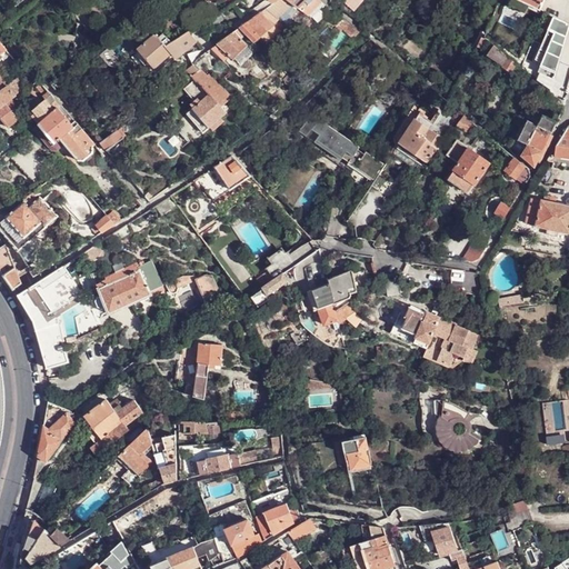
[(277,0),(273,3),(267,9),(279,18),(292,3),(303,11),(313,19),(328,6),(321,0),(277,0)]
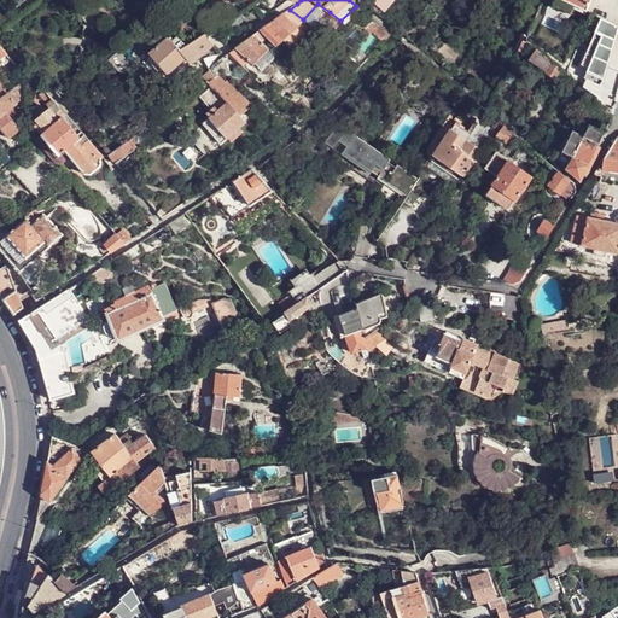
[(394,1),(392,0),(378,0),(375,5),(384,12),(394,1)]
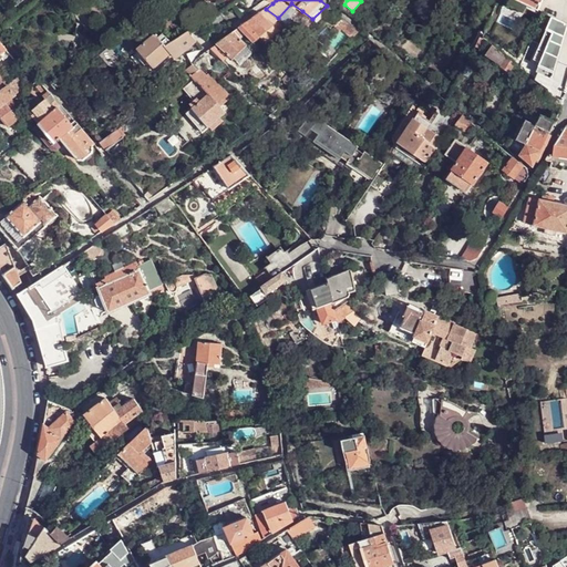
[(516,0),(509,0),(508,4),(525,13),(528,6),(516,0)]
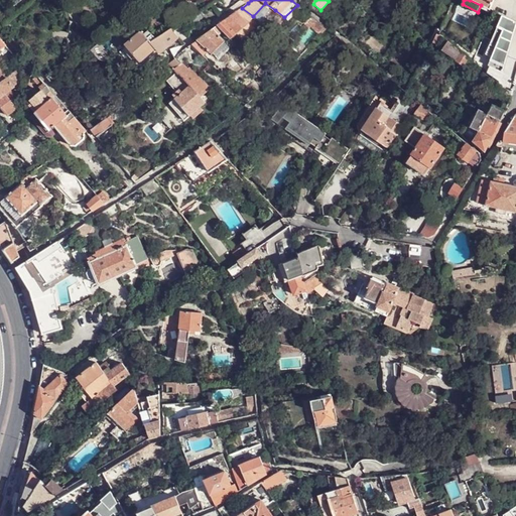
[(470,0),(481,5),(491,9),(494,0),(470,0)]
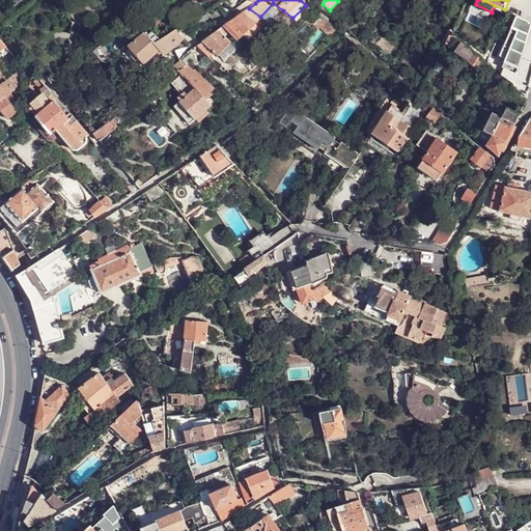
[(249,8),(224,26),(228,30),(239,39),(244,35),(257,23),(256,22),(260,17),(249,8)]
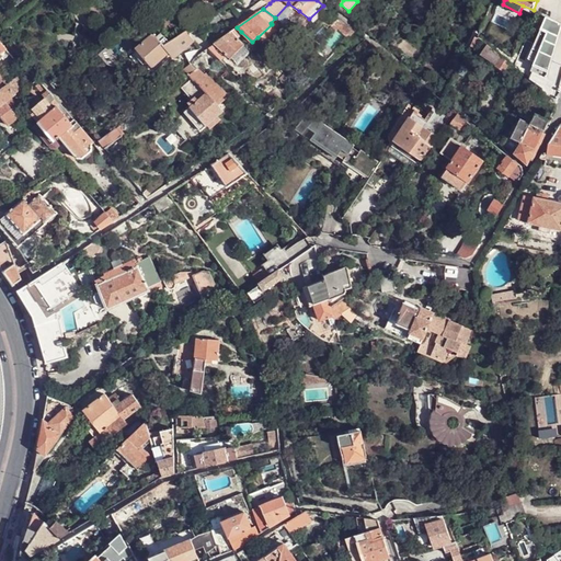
[(217,11),(204,21),(209,29),(222,20),(217,11)]
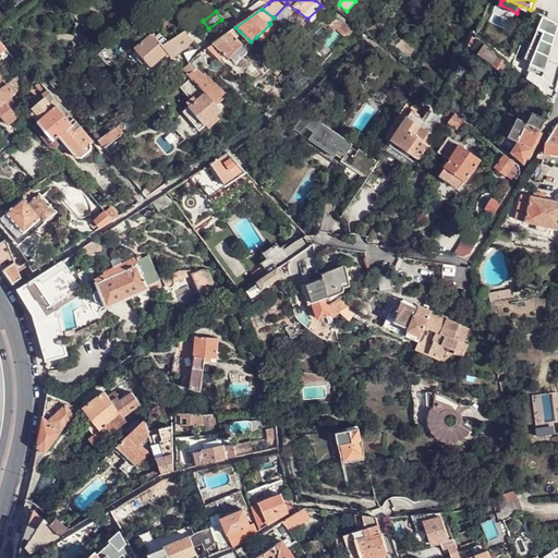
[(270,24),(256,37),(263,44),(277,29),(270,24)]
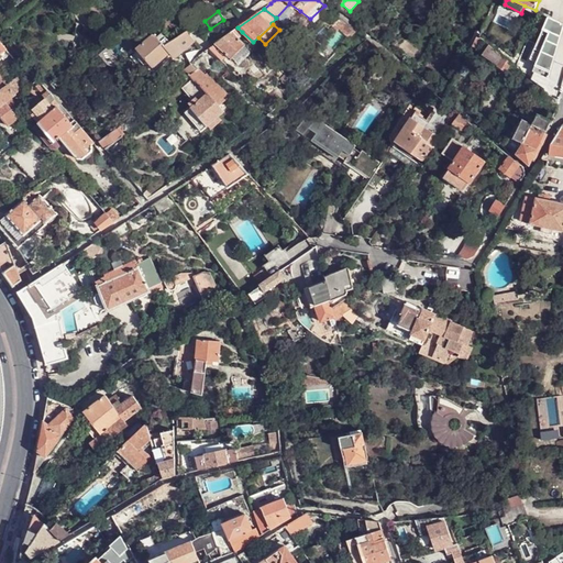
[(202,26),(196,32),(203,41),(209,36),(202,26)]
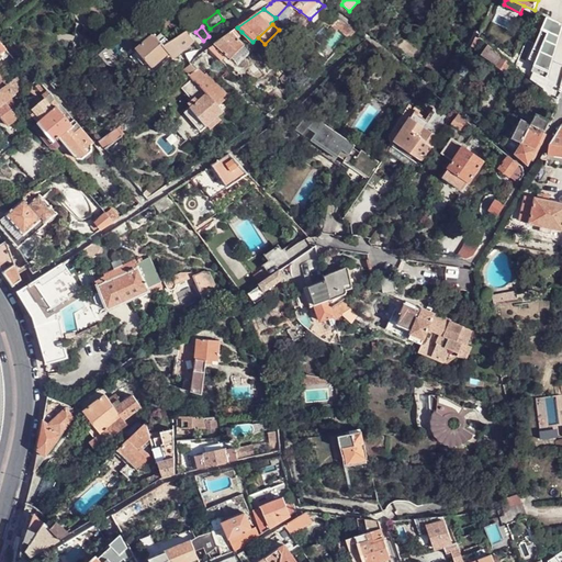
[(237,27),(232,32),(237,36),(242,32),(237,27)]
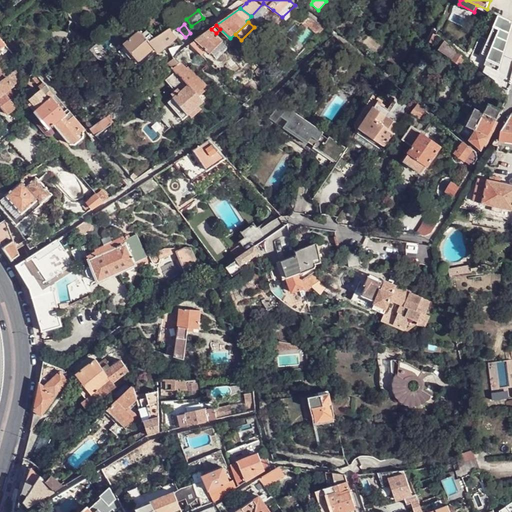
[(142,31),(127,44),(136,55),(140,59),(154,47),(157,52),(164,48),(165,49),(178,40),(170,29),(155,39),(152,41),(142,31)]
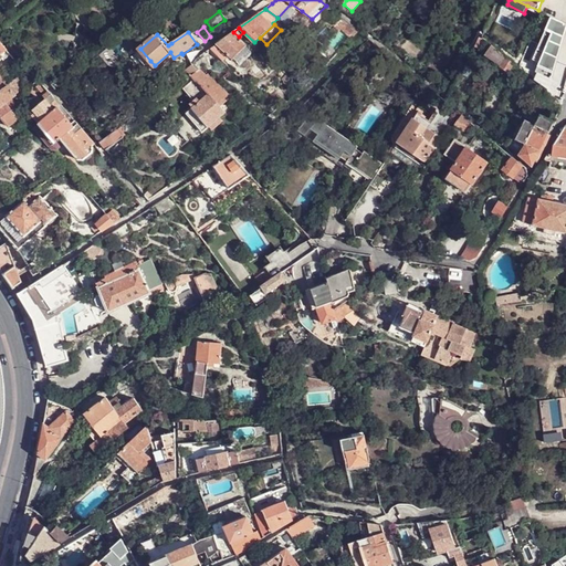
[(160,32),(157,34),(168,45),(171,43),(160,32)]
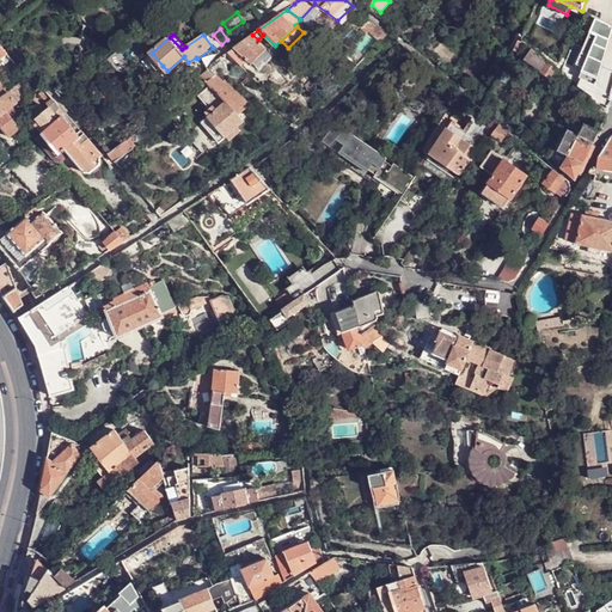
[(258,40),(252,35),(234,48),(228,53),(238,62),(242,66),(248,60),(252,65),(252,63),(268,49),(258,40)]
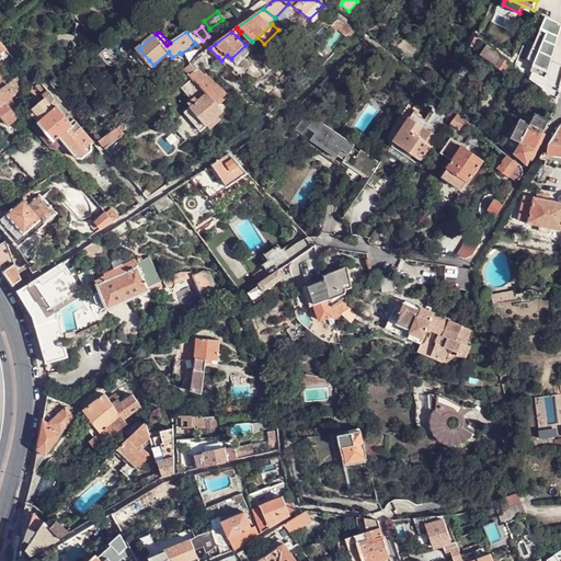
[(476,35),(471,45),(478,49),(482,41),(478,37),(476,35)]
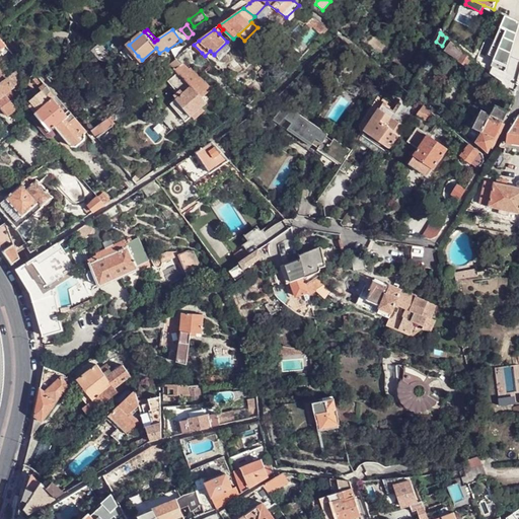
[(188,38),(187,39),(192,46),(194,45),(199,41),(193,33),(188,38)]
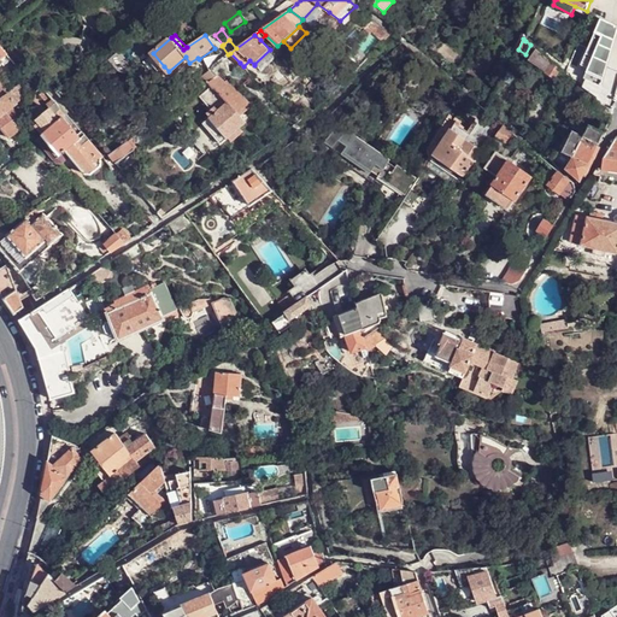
[(0,45),(0,66),(4,64),(5,65),(12,59),(0,45)]
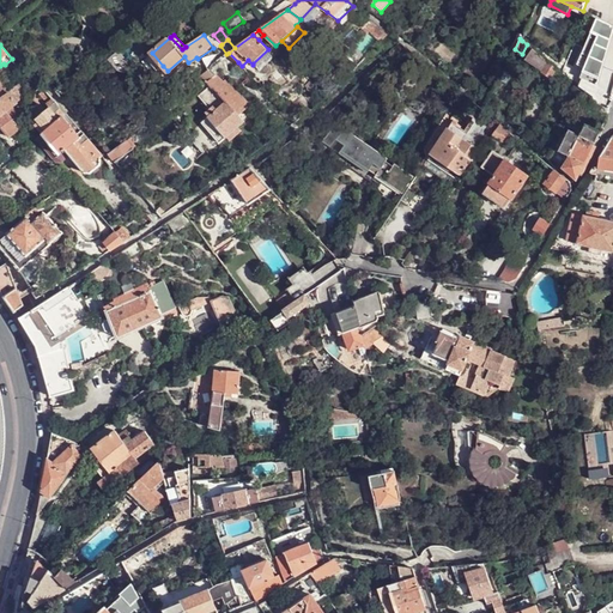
[(268,49),(253,64),(260,71),(274,55),(268,49)]
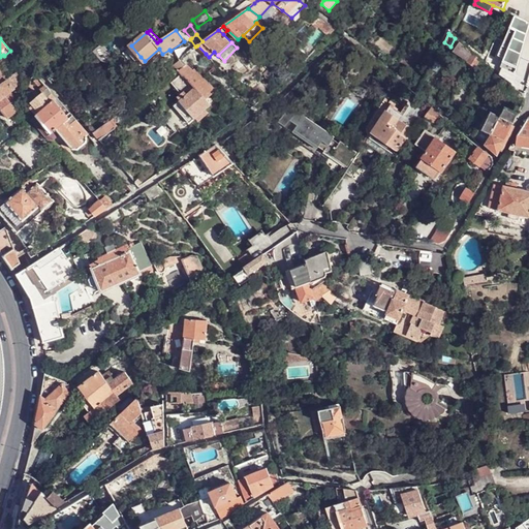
[(460,42),(455,50),(469,61),(473,54),(460,42)]
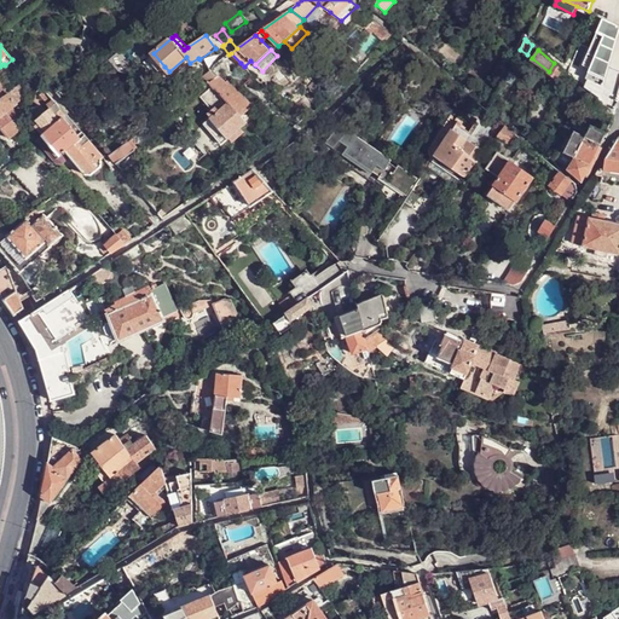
[(154,53),(148,58),(160,70),(165,67),(154,53)]
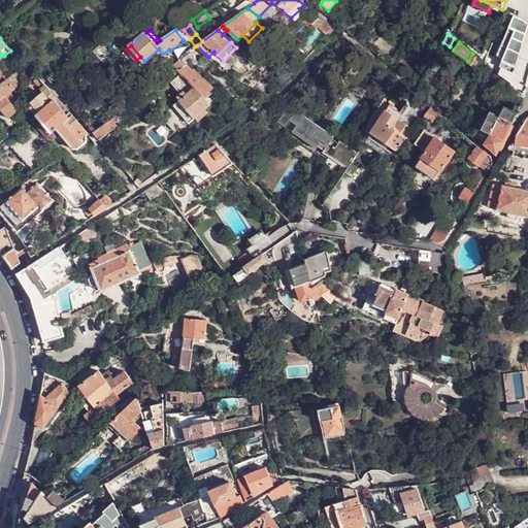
[(468,61),(468,62),(474,66),(480,59),(472,54),(468,61)]
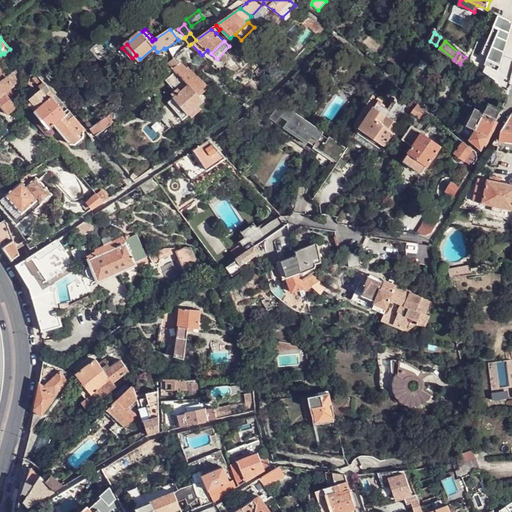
[(175,57),(168,62),(173,68),(180,63),(175,57)]
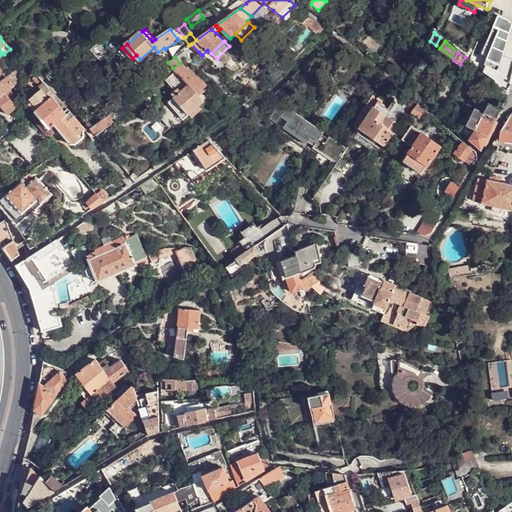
[(421,57),(416,68),(421,70),(426,60),(421,57)]
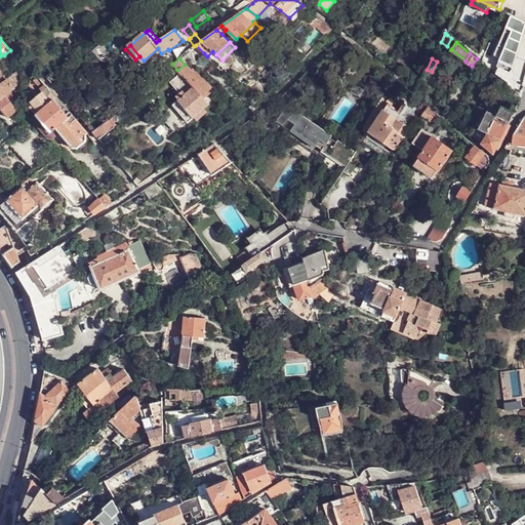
[(177,70),(166,78),(179,92),(182,95),(177,99),(193,117),(194,116),(204,108),(209,103),(205,97),(215,89),(193,69),(192,70),(186,65),(185,65),(177,70)]
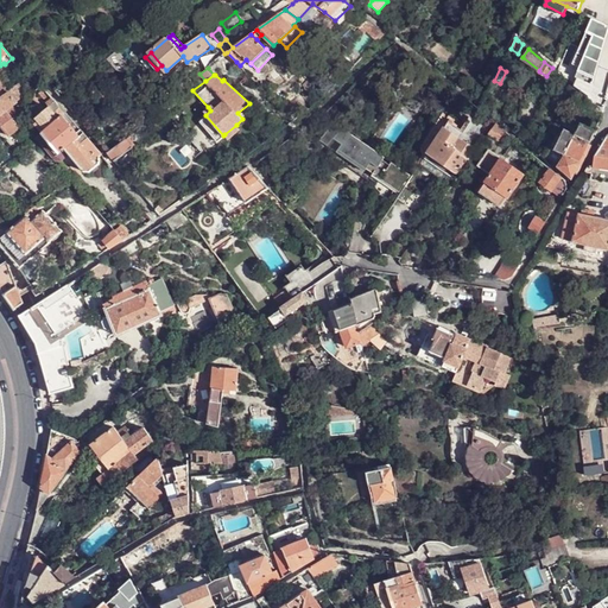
[(16,76),(7,82),(11,86),(18,80),(16,76)]
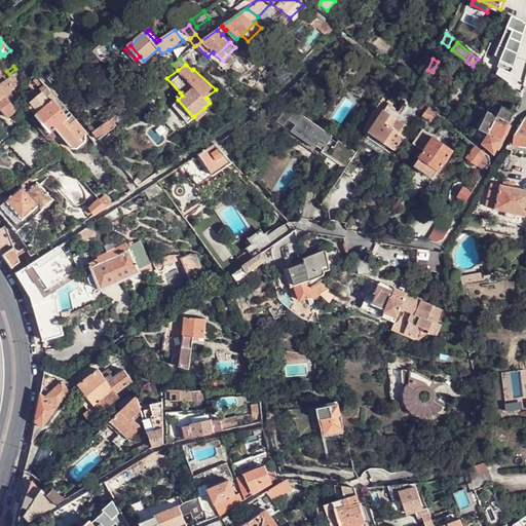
[(0,83),(0,107),(7,117),(17,109),(12,103),(16,100),(10,91),(21,83),(24,73),(21,69),(14,75),(12,73),(7,78),(0,83)]
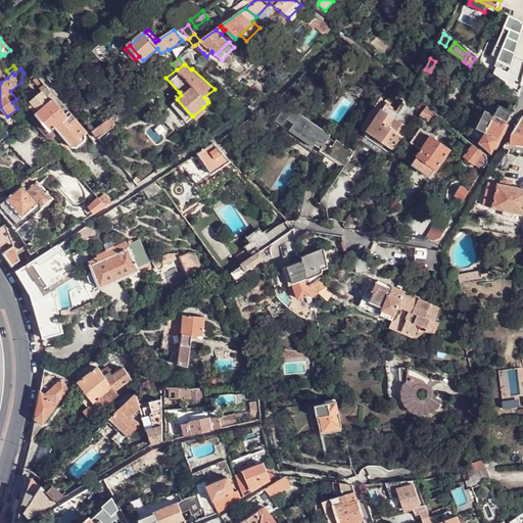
[(45,83),(39,88),(42,92),(50,101),(53,99),(56,96),(45,83)]
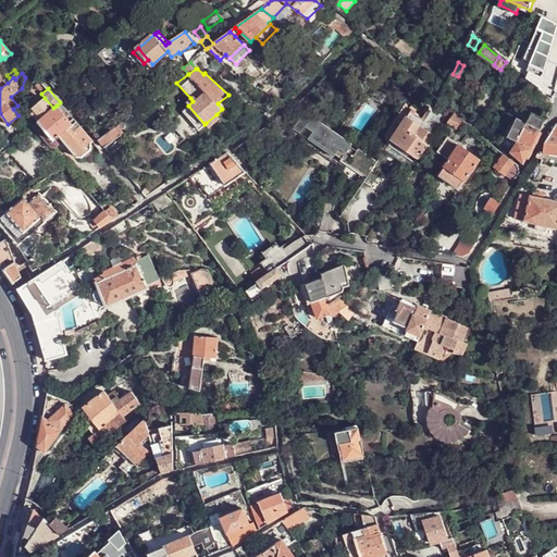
[(537,91),(533,102),(551,109),(554,99),(537,91)]
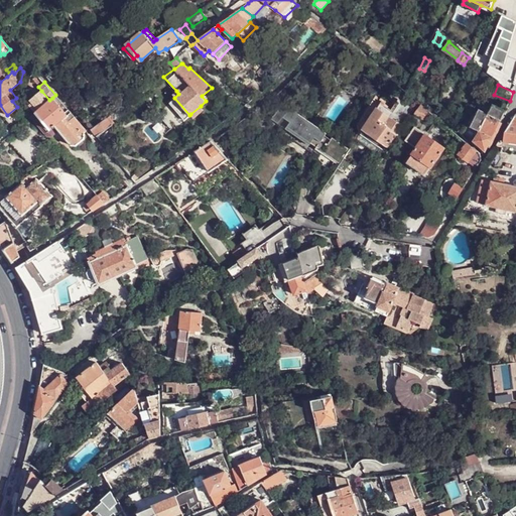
[(41,91),(32,99),(32,101),(38,110),(49,100),(41,91)]
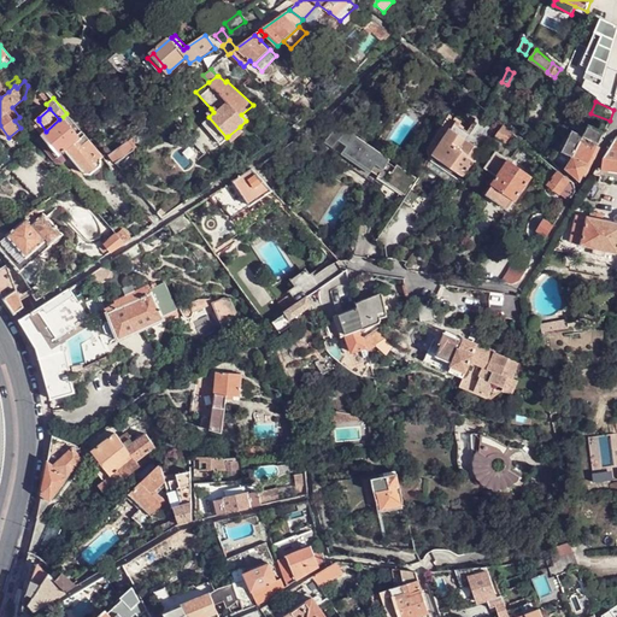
[(46,131),(43,134),(59,154),(60,154),(65,151),(70,156),(86,172),(90,174),(101,165),(103,160),(101,159),(104,157),(81,131),(77,134),(63,117),(59,119),(46,131)]
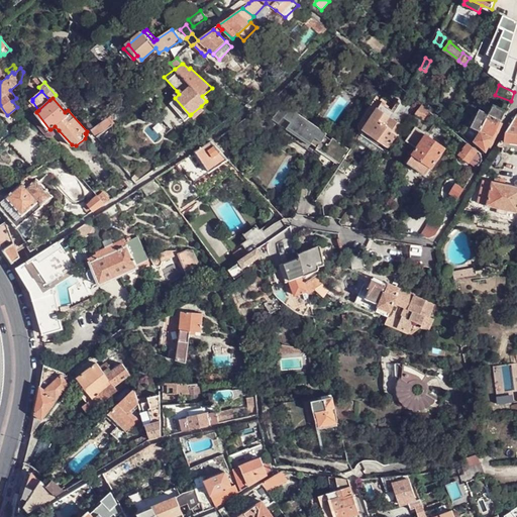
[(175,98),(170,102),(185,119),(190,115),(175,98)]
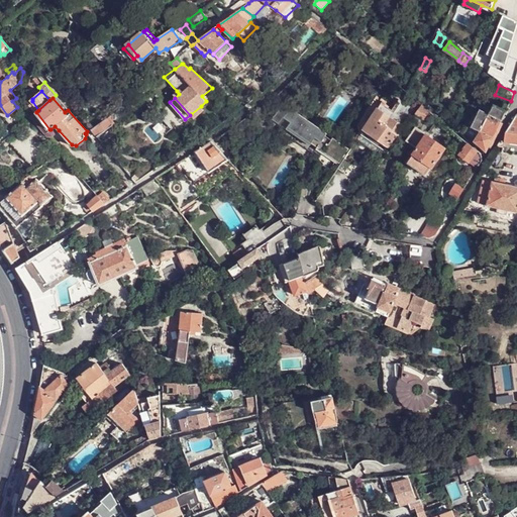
[(383,102),(365,129),(389,146),(397,135),(400,136),(409,123),(406,120),(399,115),(407,104),(400,99),(394,108),(395,109),(393,111),(389,108),(389,107),(383,102)]
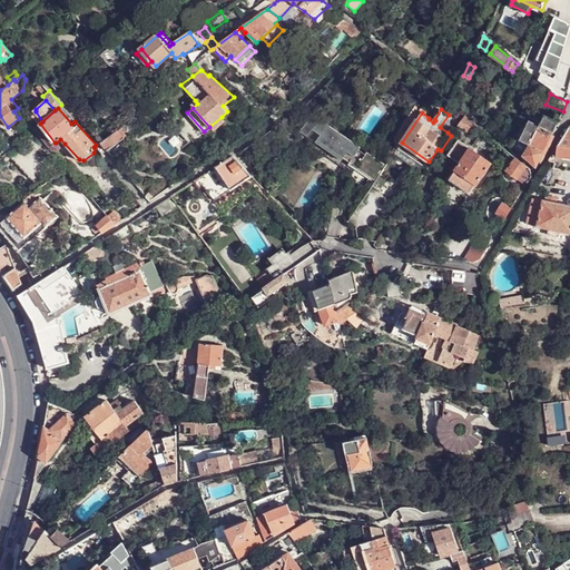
[(361,147),(313,116),(298,131),(307,137),(313,130),(320,136),(333,145),(330,149),(357,168),(351,176),(359,183),(357,185),(364,189),(372,179),(374,180),(385,165),(366,153),(365,155),(359,150),(361,147)]
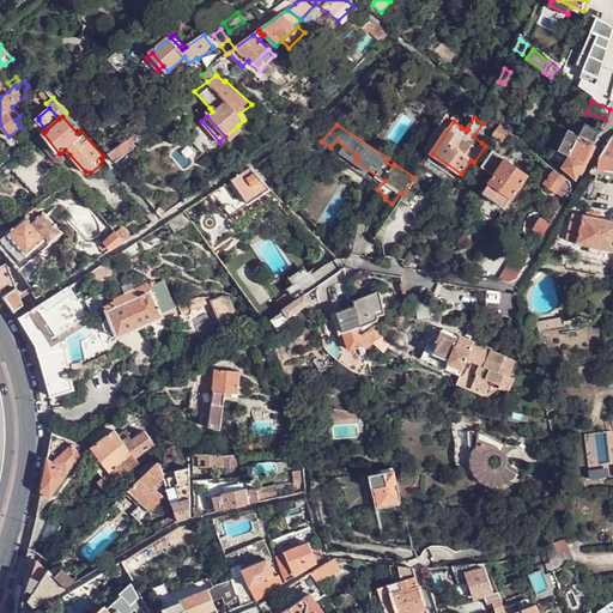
[(501,125),(493,135),(503,143),(510,133),(501,125)]
